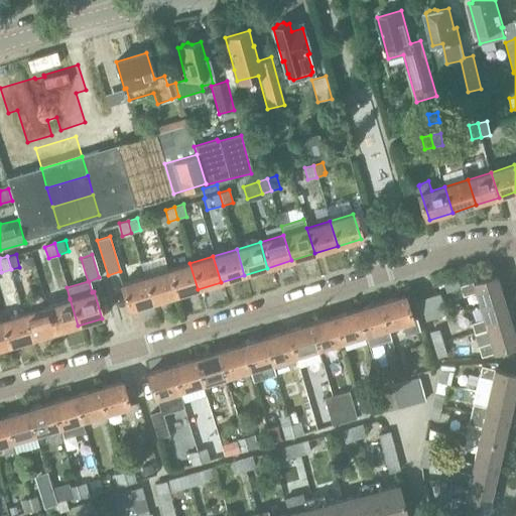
[(198,289),(189,263),(166,270),(174,296),(198,289)]
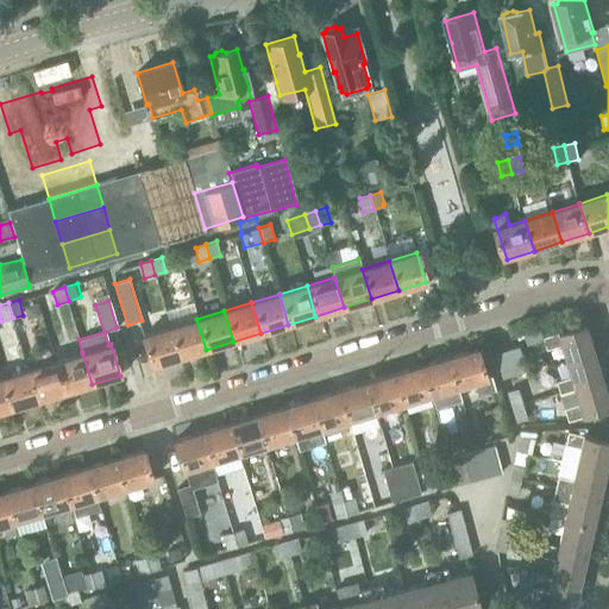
[(196,319),(169,327),(179,358),(206,350),(196,319)]
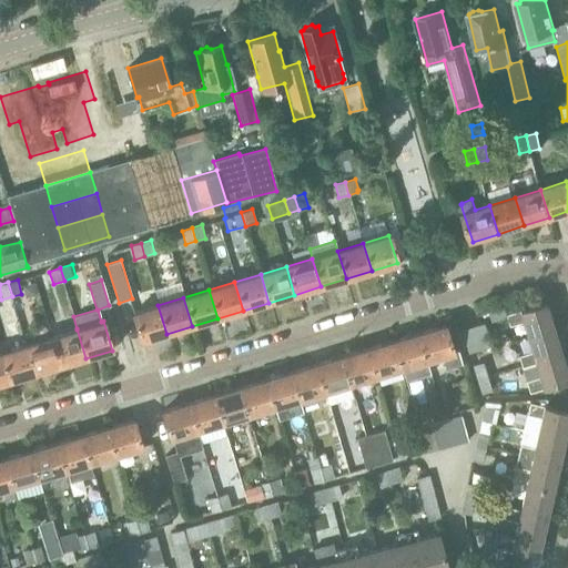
[(166,334),(158,305),(148,308),(144,301),(131,304),(134,313),(132,313),(141,342),(166,334)]
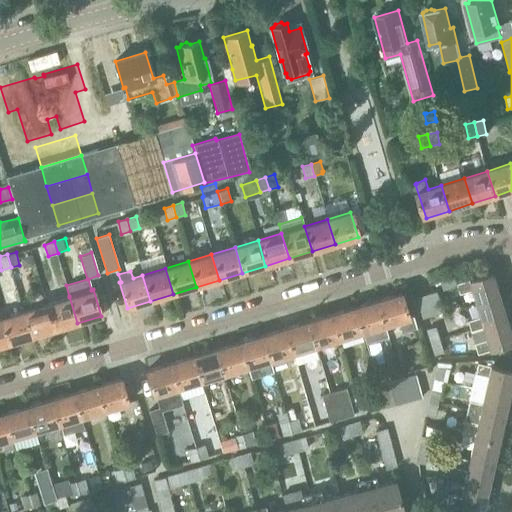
[(491,273),(467,281),(456,284),(456,286),(459,293),(470,290),(475,304),(499,297),(491,273)]
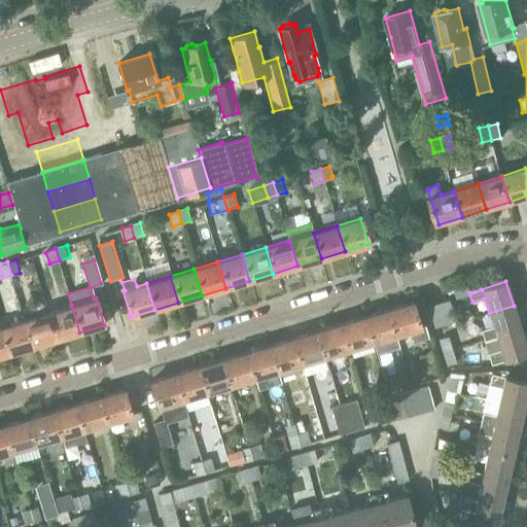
[(466,285),(453,289),(457,299),(469,294),(466,285)]
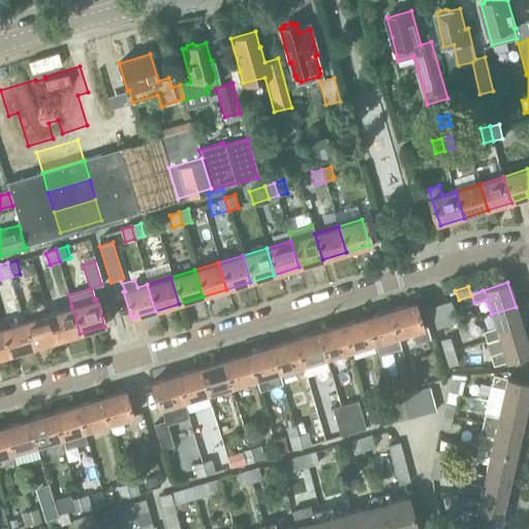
[(426,327),(422,328),(413,302),(390,309),(401,348),(415,344),(415,343),(430,339),(426,327)]
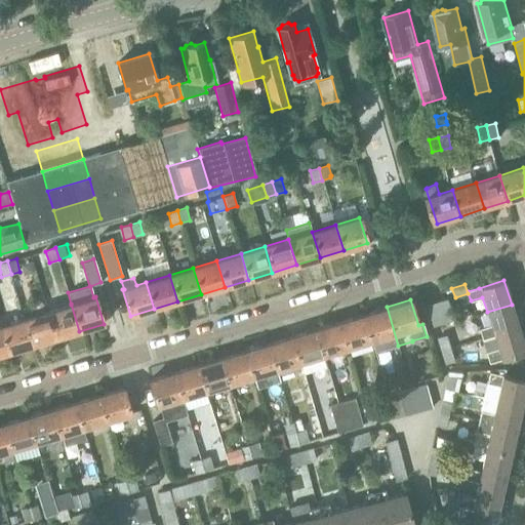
[(448,299),(427,307),(434,327),(454,320),(448,299)]
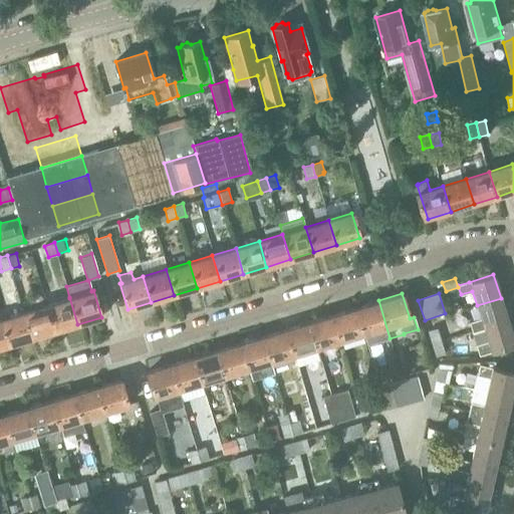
[(69,297),(69,298),(46,305),(54,331),(77,324),(69,297)]
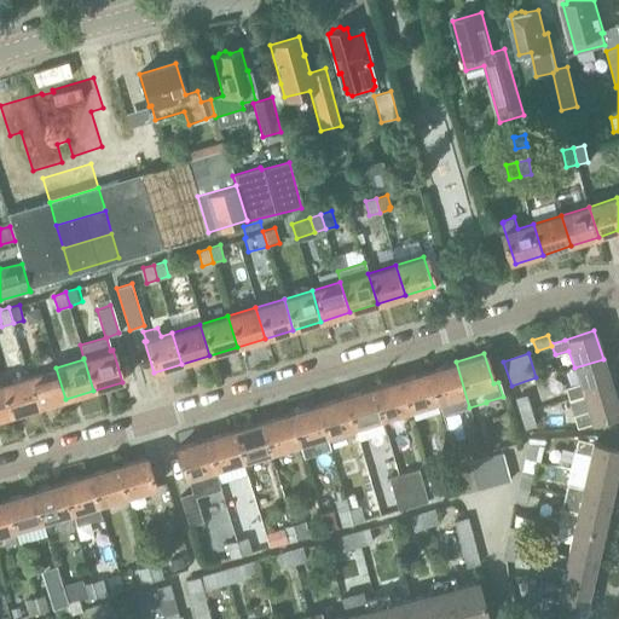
[(574,368),(579,383),(565,387),(568,400),(583,395),(612,387),(603,359),(574,368)]
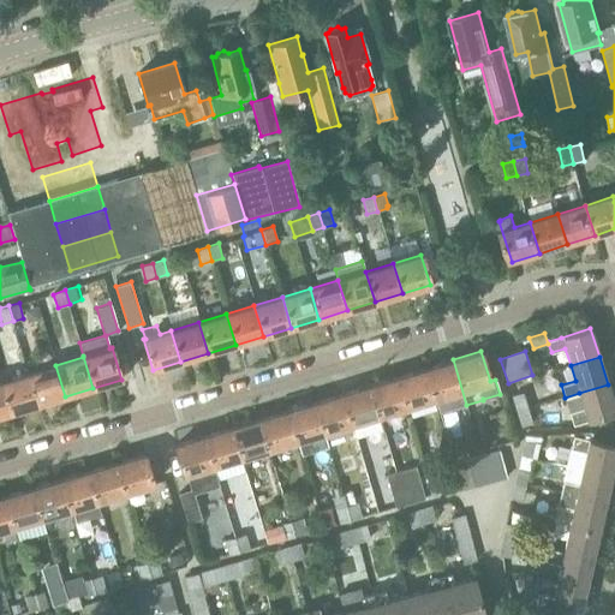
[(466,405),(453,359),(425,368),(435,399),(436,398),(440,412),(466,405)]
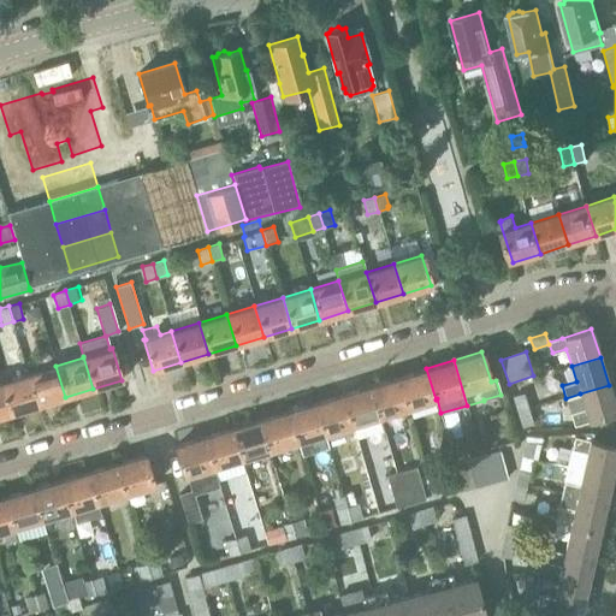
[(65,397),(55,366),(28,374),(37,406),(65,397)]
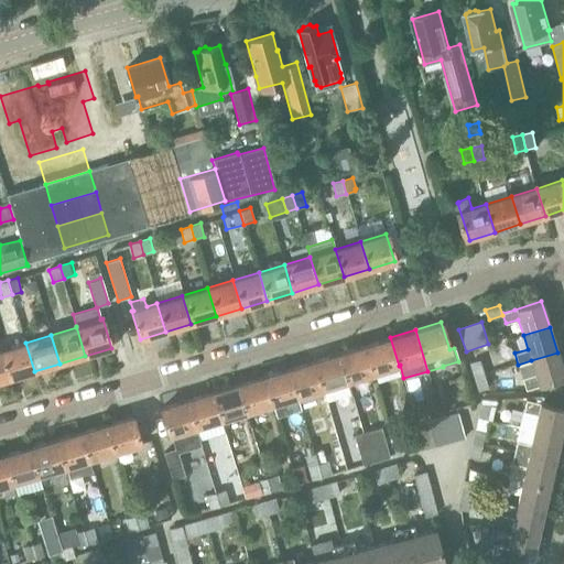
[(399,366),(390,337),(365,346),(372,373),(399,366)]
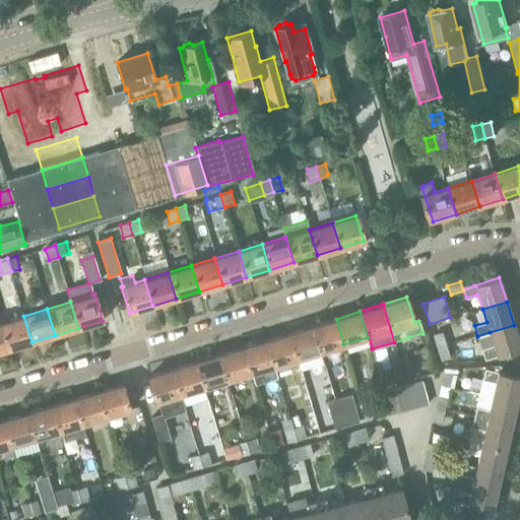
[(23,316),(0,323),(8,349),(31,342),(23,316)]
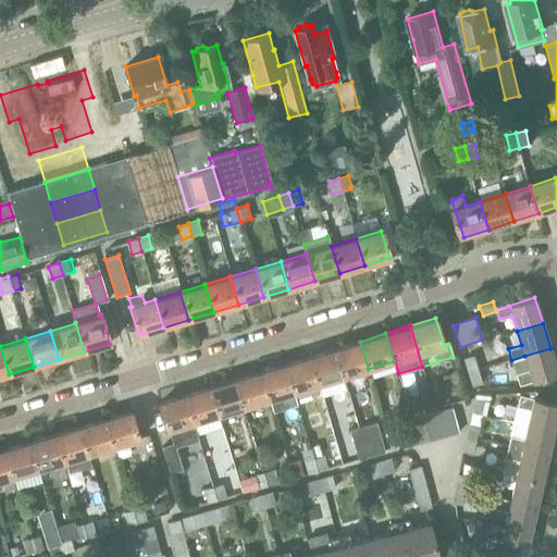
[(368,369),(360,342),(335,349),(343,376),(368,369)]
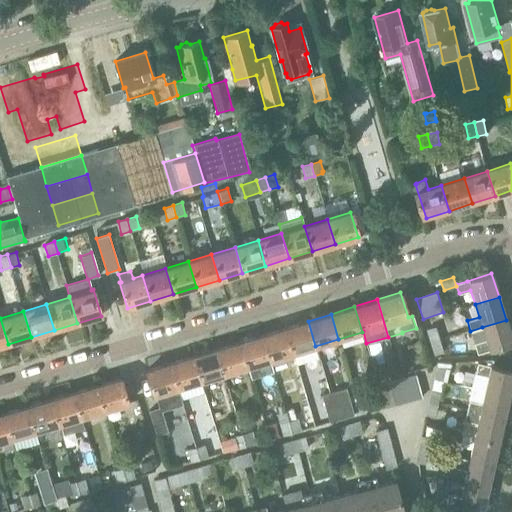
[(0,318),(0,317),(0,346),(8,344),(0,318)]
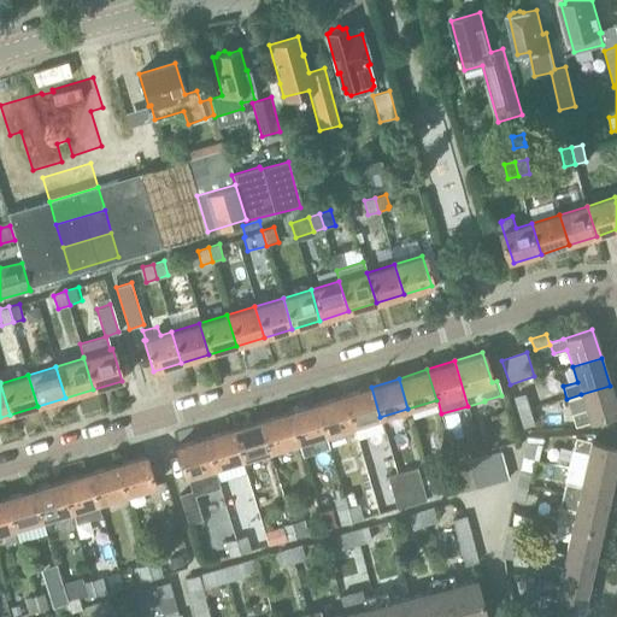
[(581,394),(586,409),(571,413),(575,428),(591,423),(616,413),(616,409),(610,386),(581,394)]
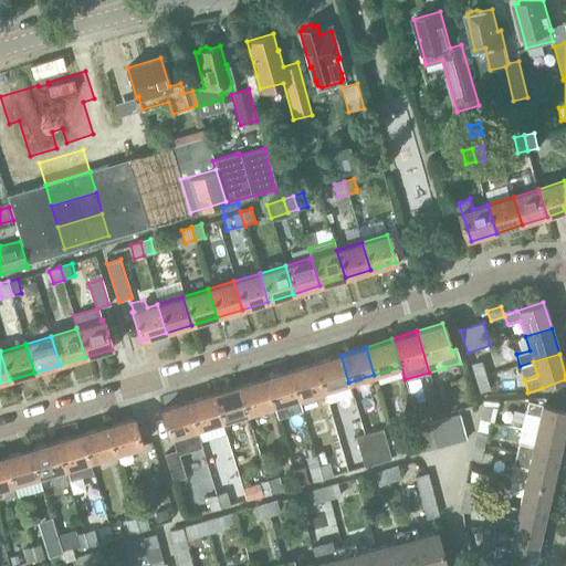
[(323,390),(327,389),(331,401),(353,395),(348,383),(341,355),(315,363),(323,390)]
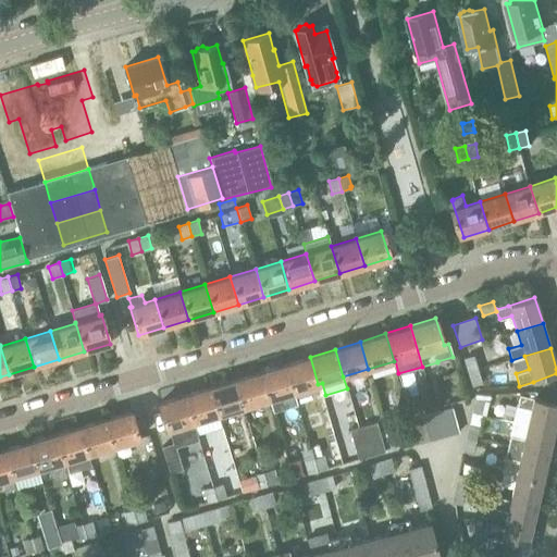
[(468,372),(478,369),(474,355),(465,358),(468,372)]
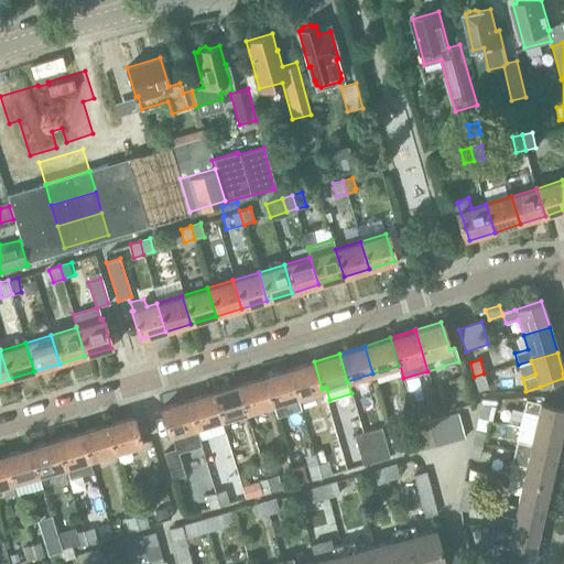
[(322,389),(314,361),(288,369),(301,410),(302,410),(297,397),(322,389)]
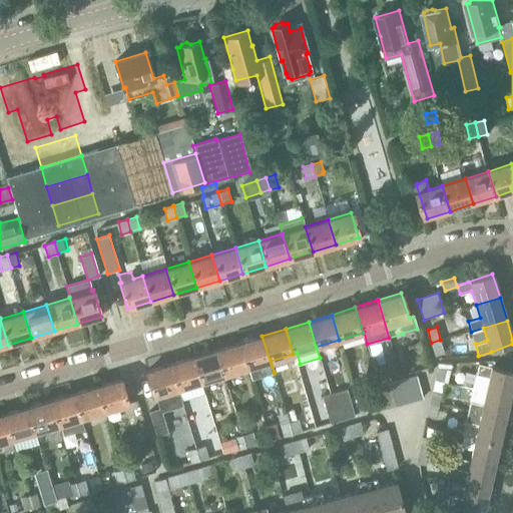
[(262,336),(238,343),(246,368),(260,364),(263,376),(274,373),(262,336)]
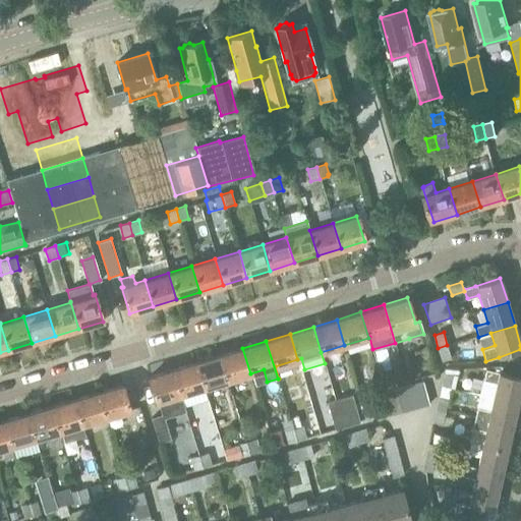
[(447,345),(438,348),(442,361),(451,358),(447,345)]
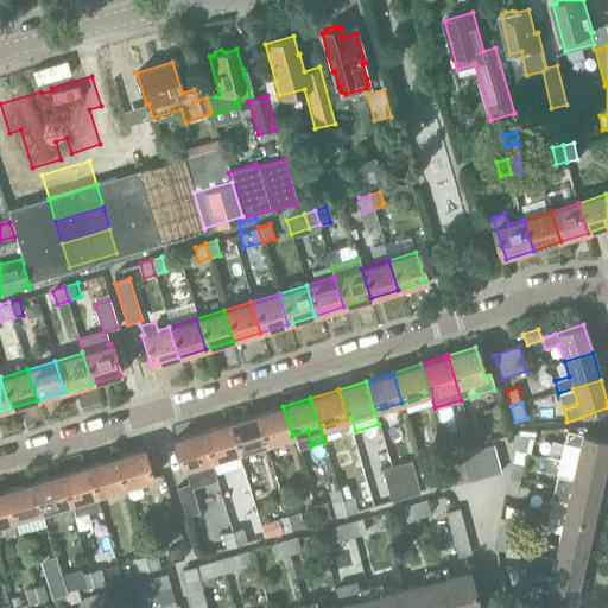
[(283,406),(255,415),(265,444),(292,436),(283,406)]
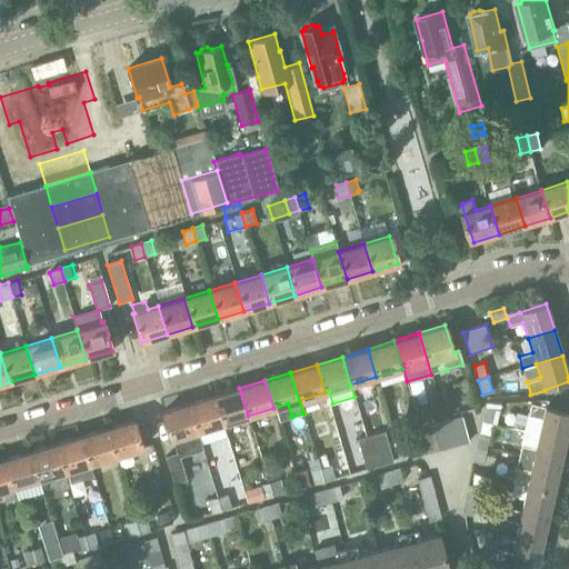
[(248,416),(239,388),(213,396),(222,425),(248,416)]
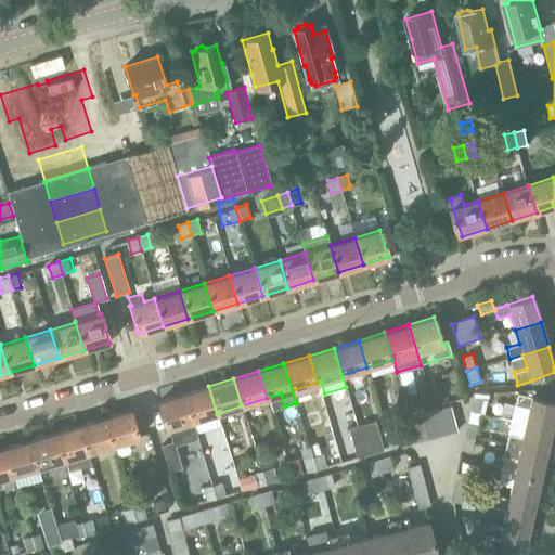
[(208,386),(183,394),(192,422),(193,421),(217,414),(208,386)]
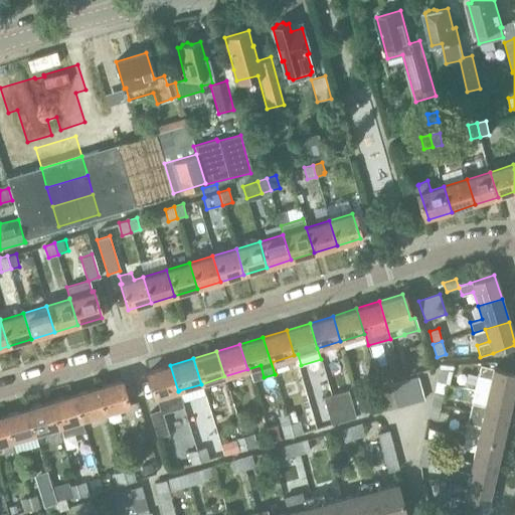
[(437,380),(446,383),(449,370),(453,371),(454,363),(441,364),(437,380)]
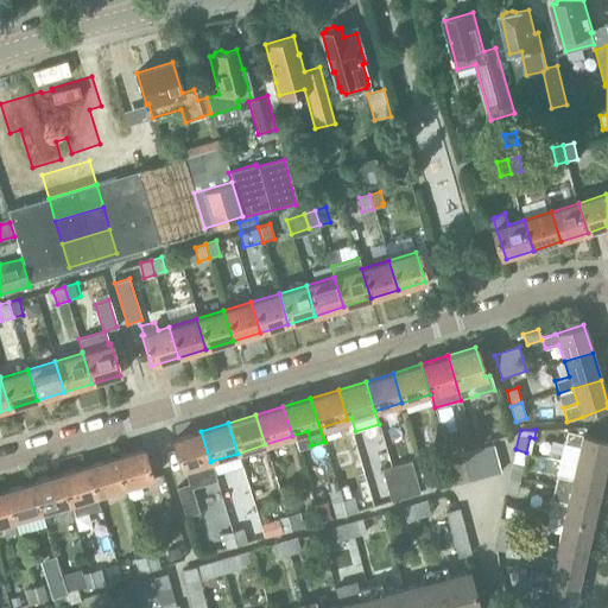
[(210,462),(201,431),(173,441),(187,483),(175,487),(184,517),(197,513),(189,488),(216,480),(211,461),(210,462)]
